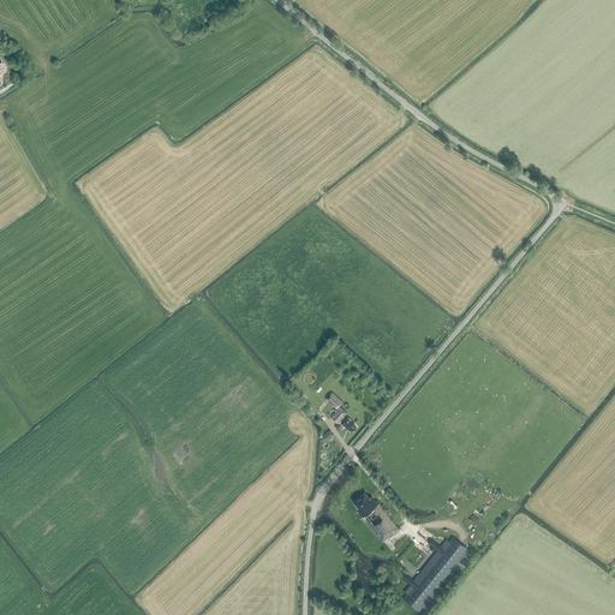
[(326,400),(336,410),(342,402),(333,393),(326,400)]
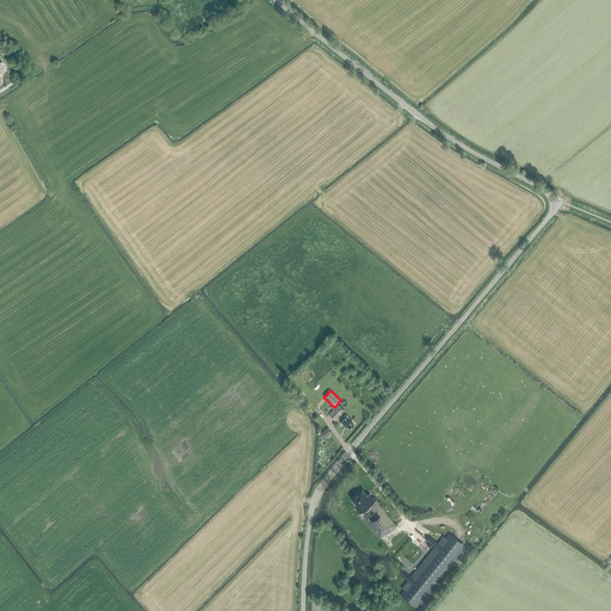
[(343,417),(341,415),(345,411),(338,405),(328,415),(335,421),(338,419),(339,420),(345,426),(346,427),(347,427),(350,430),(353,425),(349,420),(350,419),(345,414),(343,417)]
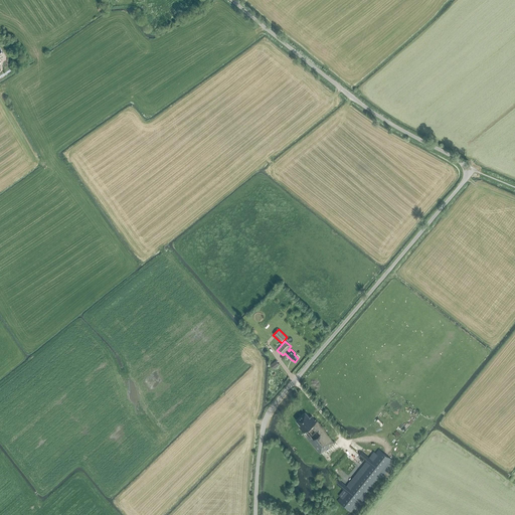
[(270,365),(274,369),(279,365),(276,361),(270,365)]
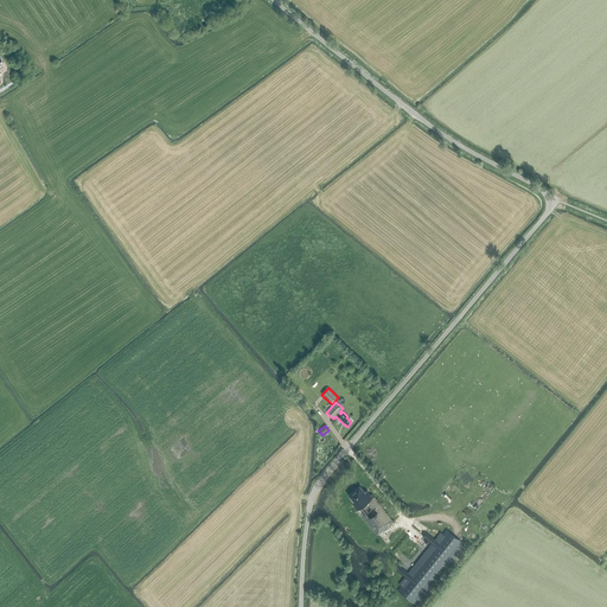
[(357,510),(377,535),(394,521),(372,494),(371,496),(366,491),(365,492),(359,486),(349,496),(353,502),(352,503),(358,510),(357,510)]
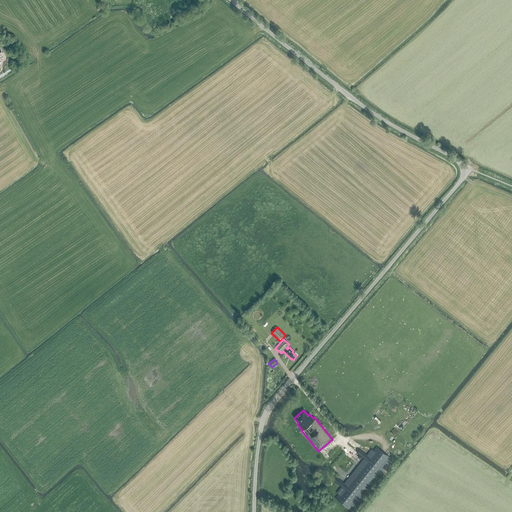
[(334,498),(349,510),(391,459),(376,446),(373,450),(371,448),(366,454),(359,448),(356,452),(363,458),(343,482),(337,477),(334,481),(341,487),(335,493),(337,494),(334,498)]
